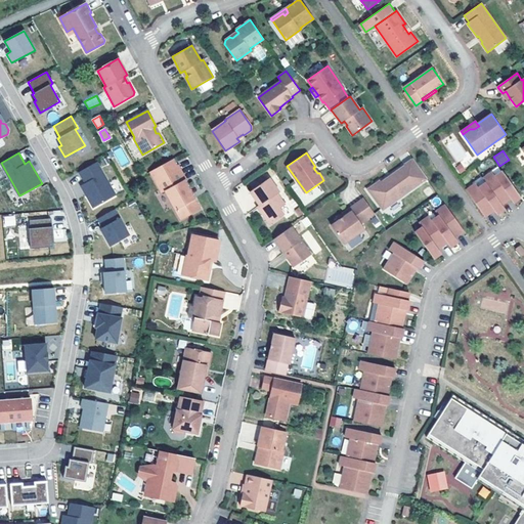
[(174,158),(159,167),(164,175),(155,180),(162,192),(165,190),(181,219),(202,208),(174,158)]
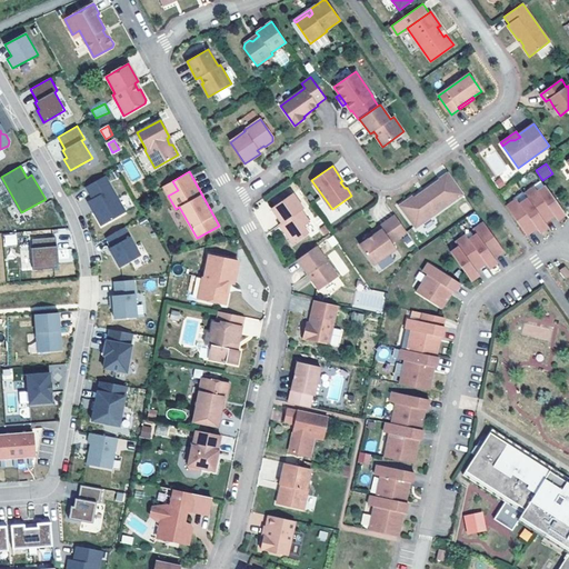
[(412,196),(399,206),(416,228),(463,193),(448,172),(439,179),(439,180),(426,190),(429,193),(425,197),(417,197),(412,196)]
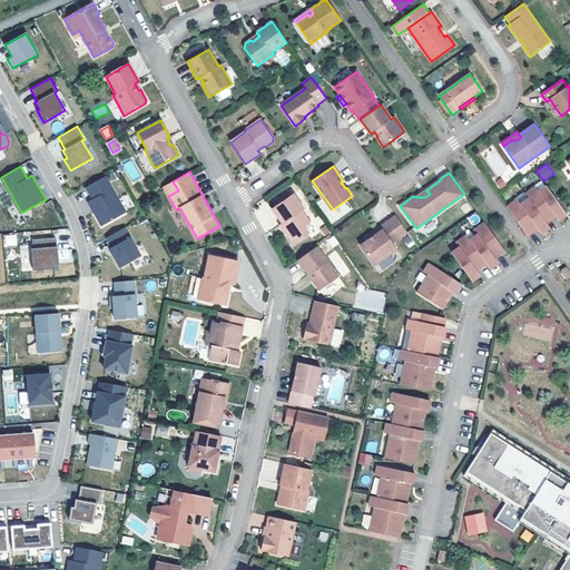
[(105,176),(86,187),(92,199),(90,200),(97,210),(94,212),(101,226),(125,213),(117,199),(118,199),(105,176)]
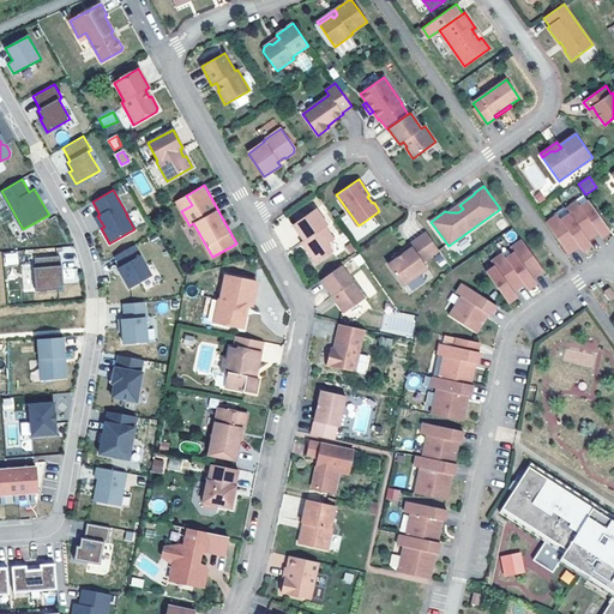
[(540,192),(534,196),(539,203),(545,199),(540,192)]
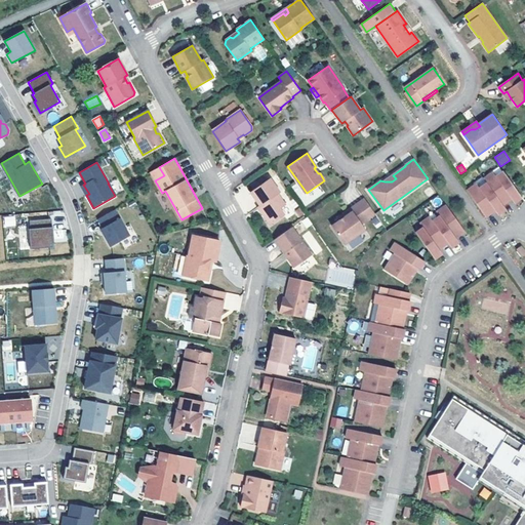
[(159,167),(150,171),(155,180),(164,175),(159,167)]
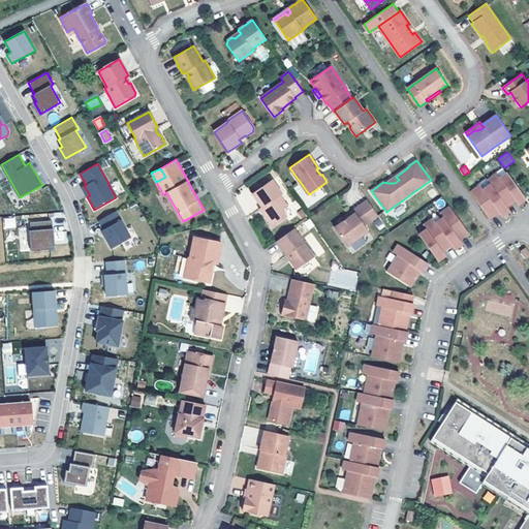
[(497,174),(487,180),(490,184),(506,207),(516,200),(518,205),(525,199),(506,173),(500,178),(497,174)]
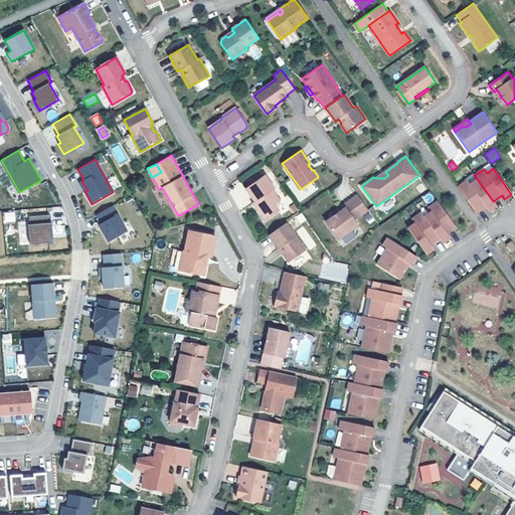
[(275,189),(266,175),(245,189),(255,202),(256,201),(259,205),(258,206),(256,209),(265,220),(279,211),(275,205),(280,201),(273,190),(275,189)]
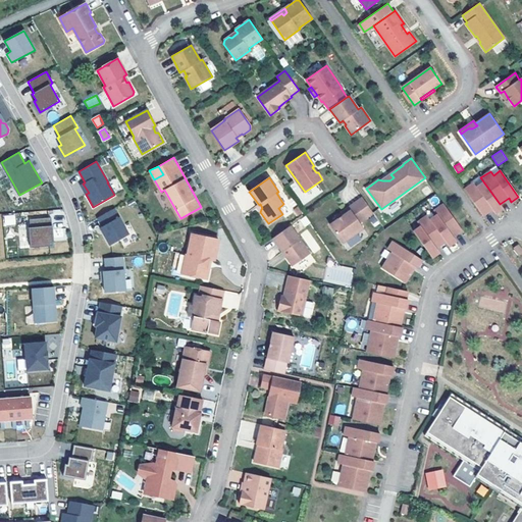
[(474,183),(464,190),(482,216),(491,209),(494,213),(502,208),(500,204),(483,181),(477,187),(474,183)]
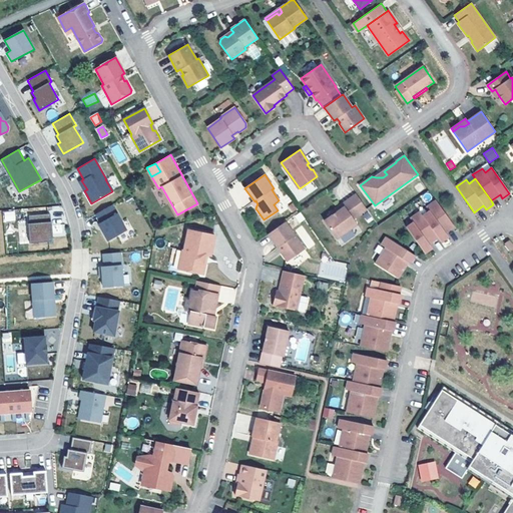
[(367,209),(356,194),(340,205),(342,208),(331,215),(324,220),(337,238),(357,224),(353,218),(367,209)]
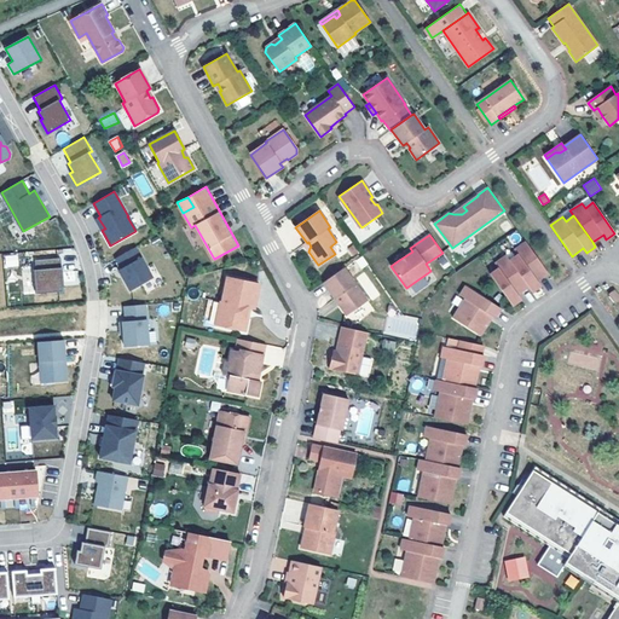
[(518,255),(509,261),(528,288),(532,293),(541,287),(537,281),(548,273),(526,242),(514,250),(518,255)]
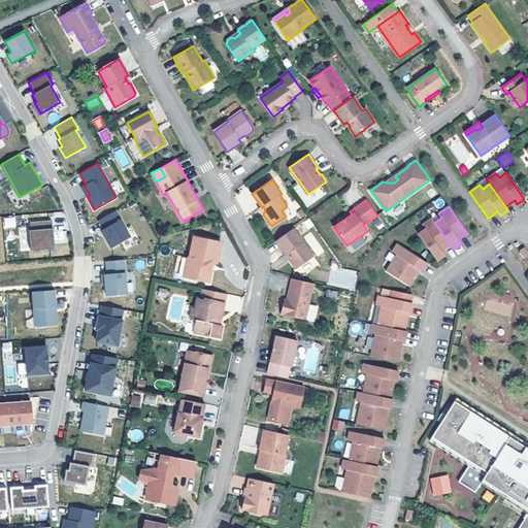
[(111,248),(130,237),(116,210),(98,220),(103,229),(107,236),(105,237),(111,248)]
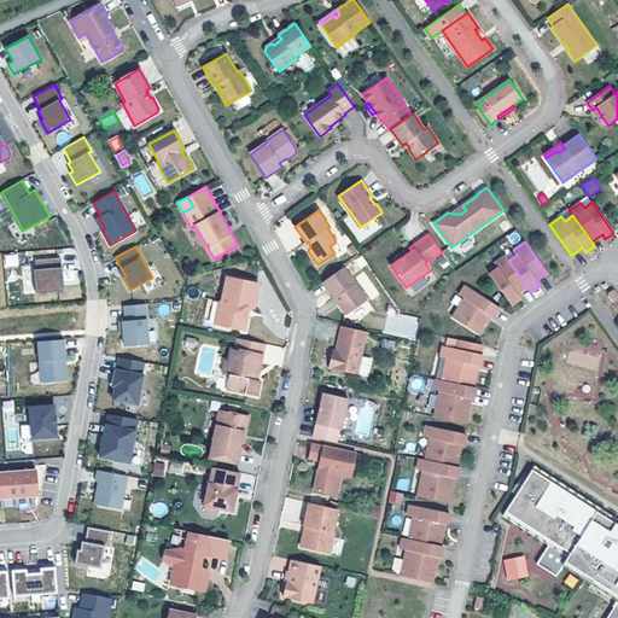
[(396,256),(398,260),(412,251),(409,248),(396,256)]
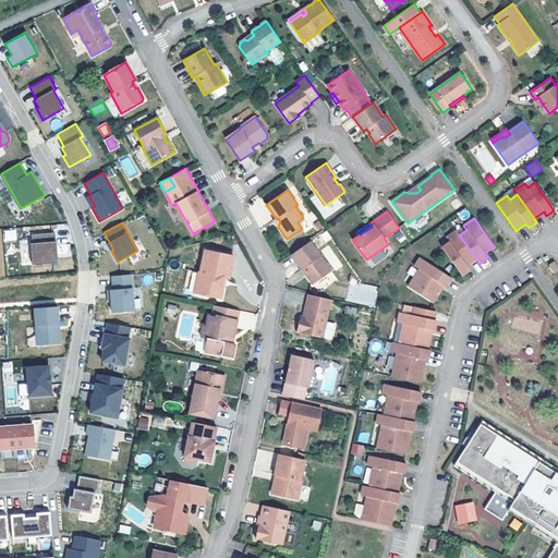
[(15,230),(5,231),(5,240),(15,239),(15,230)]
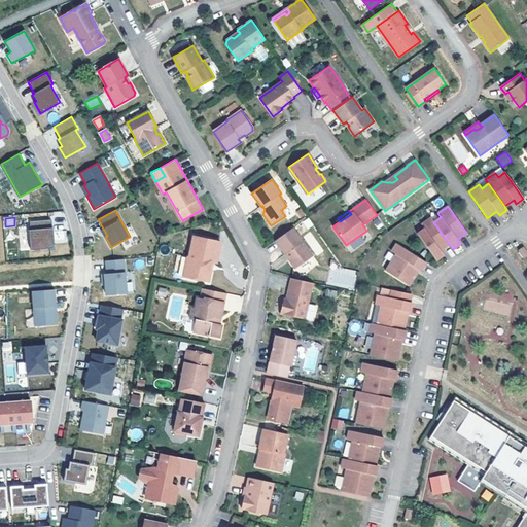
[(424,230),(418,234),(436,260),(444,255),(441,251),(450,245),(433,222),(430,218),(421,224),(424,230)]
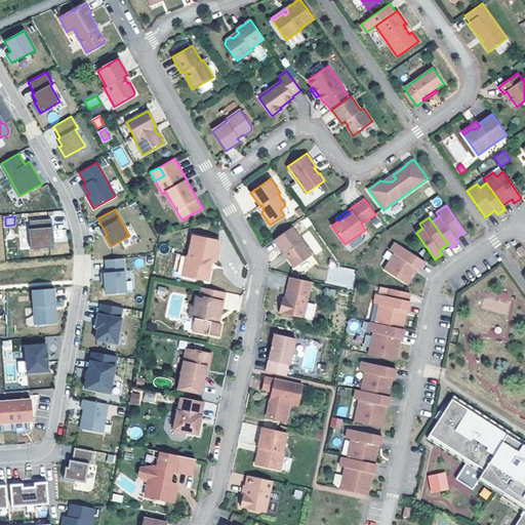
[(51,218),(30,220),(30,229),(29,229),(31,249),(52,247),(52,238),(53,238),(51,218)]
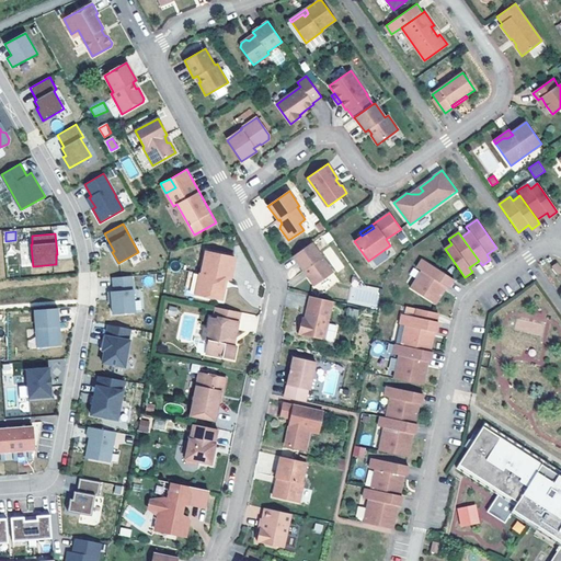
[(311,242),(293,255),(315,286),(332,273),(311,242)]
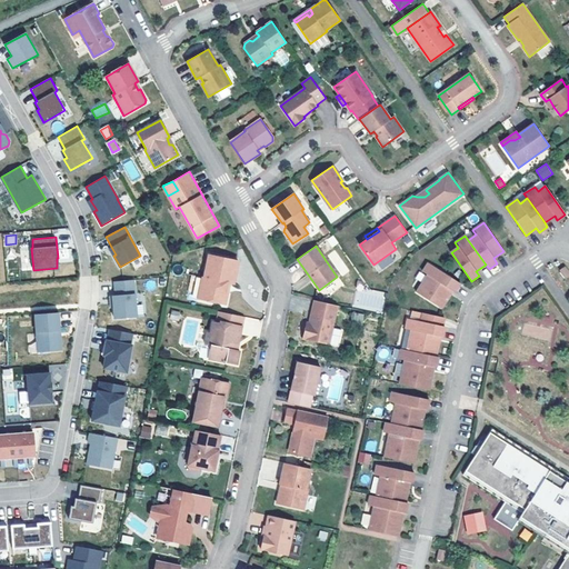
[(233,283),(239,260),(209,255),(205,277),(203,277),(199,299),(226,305),(228,291),(225,291),(227,282),(230,283),(233,283)]
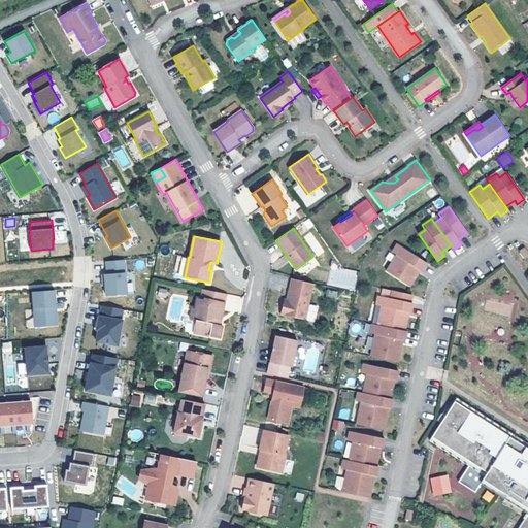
[(427,262),(397,243),(392,252),(396,255),(386,271),(409,286),(420,269),(422,270),(427,262)]
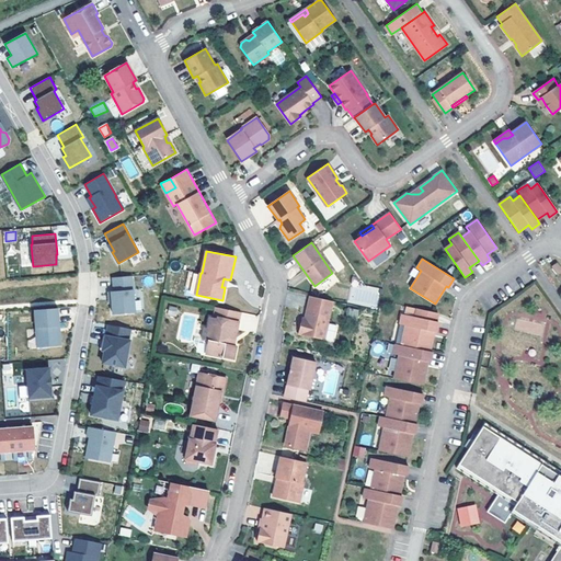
[(560,270),(557,263),(551,266),(558,275),(560,273),(560,270)]
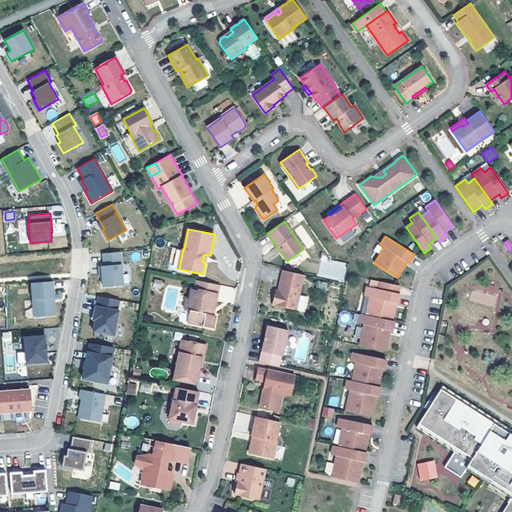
[(120,251),(103,253),(104,265),(101,266),(103,286),(123,285),(120,251)]
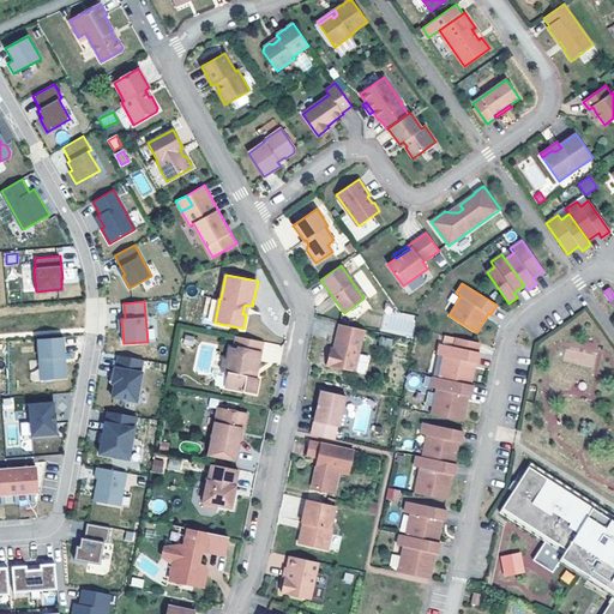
[(385,308),(380,330),(411,337),(416,315),(385,308)]
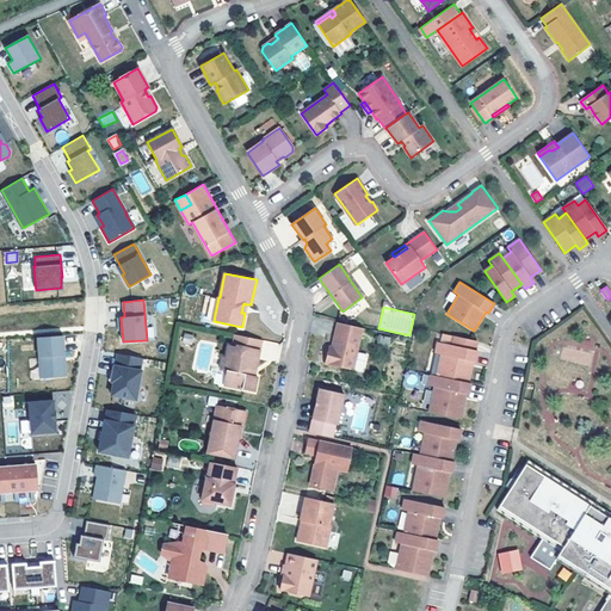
[(363,328),(337,322),(332,346),(331,352),(327,351),(325,363),(353,370),(353,369),(363,371),(366,353),(357,352),(363,328)]
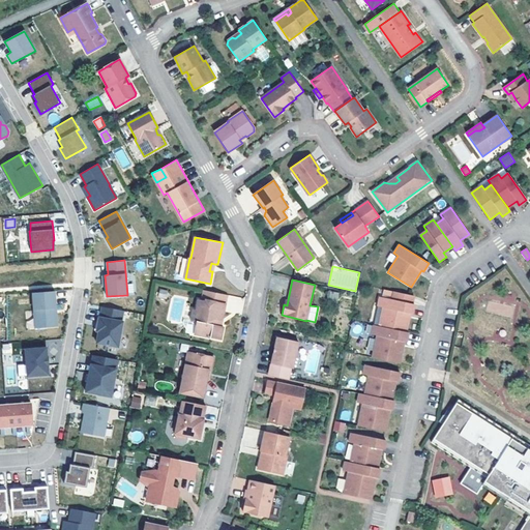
[(170,292),(163,290),(162,297),(169,298),(170,292)]
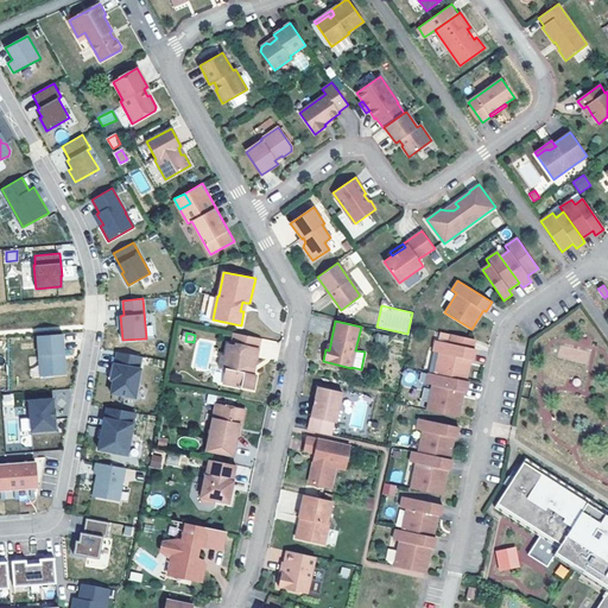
[(63,334),(38,335),(40,377),(65,374),(64,359),(62,359),(61,353),(64,353),(63,334)]
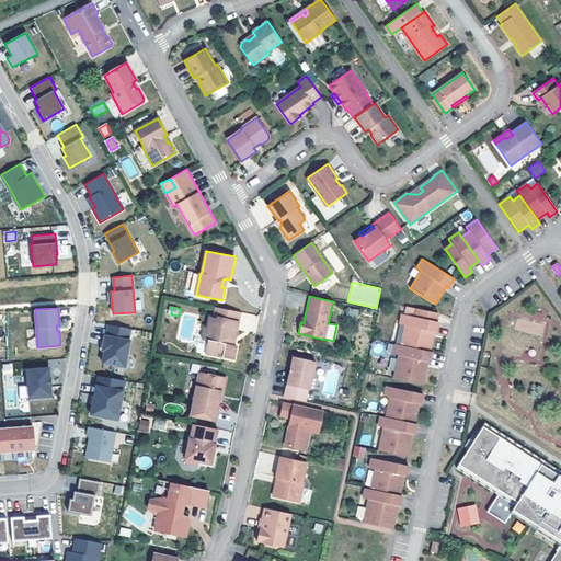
[(236,336),(241,312),(219,308),(217,318),(214,318),(210,317),(208,328),(205,327),(202,339),(208,340),(205,353),(222,357),(224,354),(235,356),(237,345),(233,345),(231,344),(232,339),(236,336)]
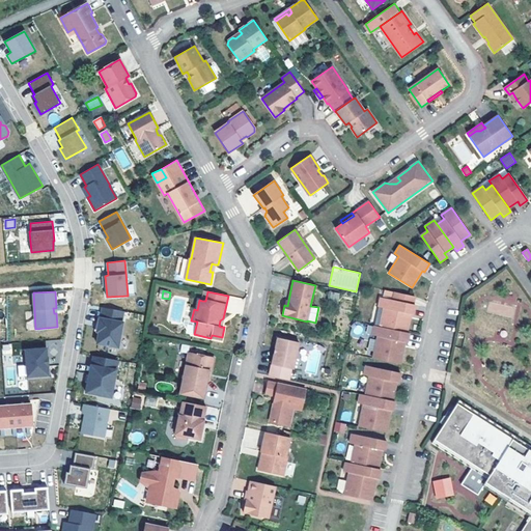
[(392,300),(413,304),(414,296),(394,291),(392,300)]
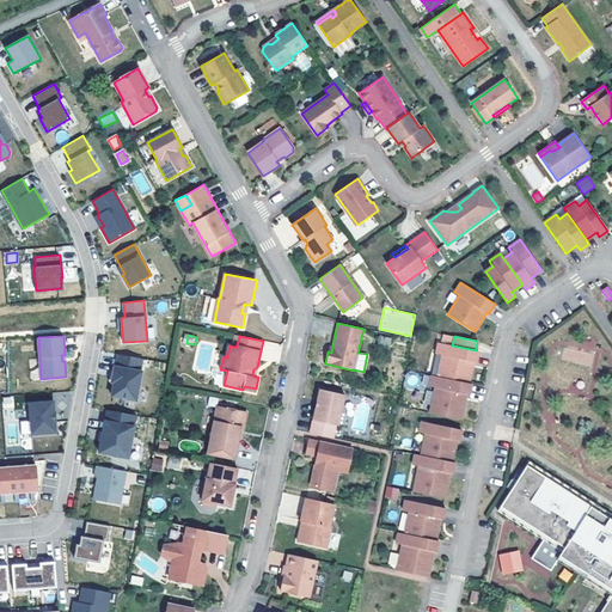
[(452,346),(438,342),(435,353),(442,354),(438,377),(469,383),(473,361),(476,361),(478,350),(476,350),(452,346)]
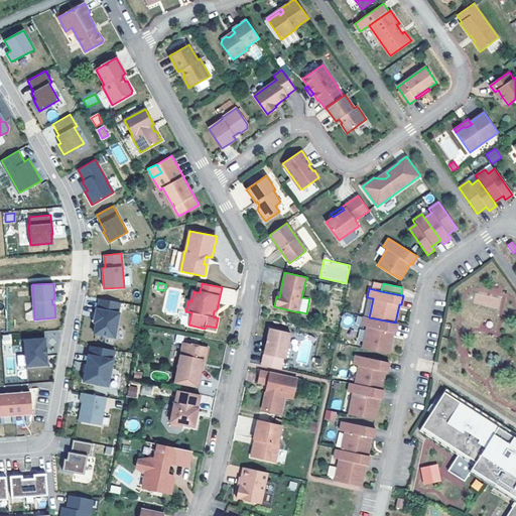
[(120,302),(100,298),(98,309),(97,308),(94,321),(96,323),(94,334),(115,338),(120,312),(118,312),(120,302)]
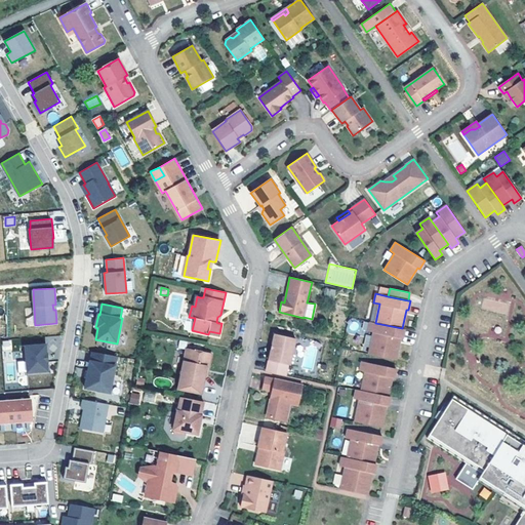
[(375,323),(370,322),(368,331),(373,332),(369,351),(396,357),(400,337),(402,338),(404,329),(402,328),(375,323)]
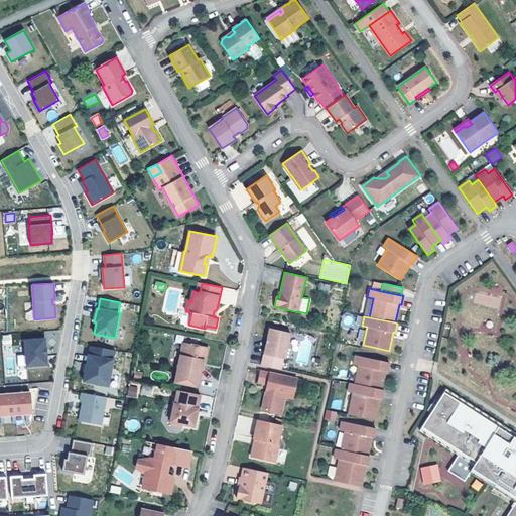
[(270,328),(261,365),(280,369),(283,358),(284,359),(290,333),(270,328)]
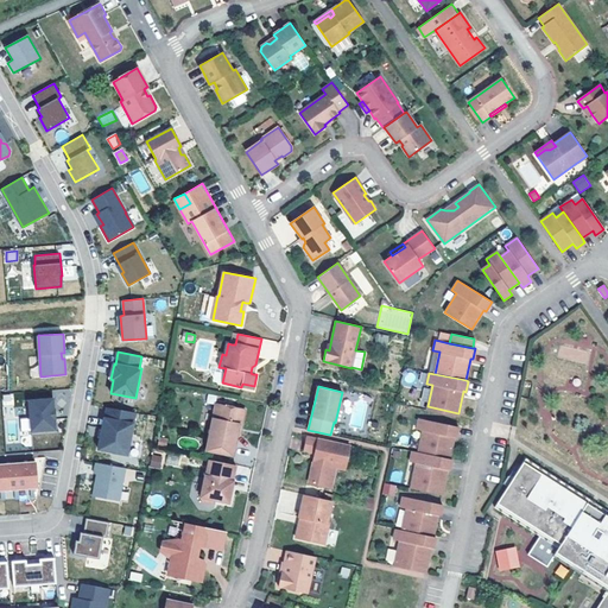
[(13,394),(2,394),(4,405),(13,404),(13,394)]
